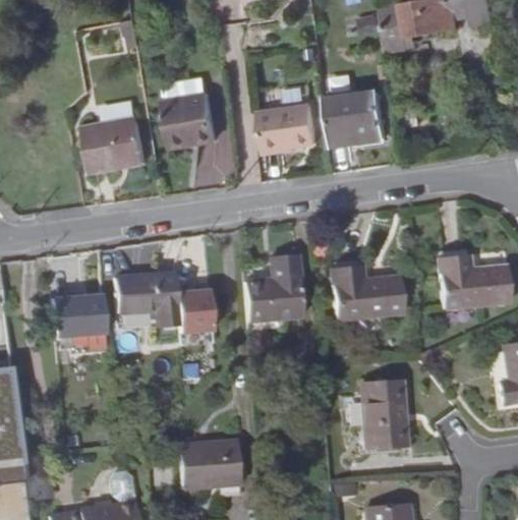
[(424,0),(383,6),(389,51),(411,48),(409,37),(457,30),(455,19),(470,17),(472,27),(491,25),(485,0),(424,0)]
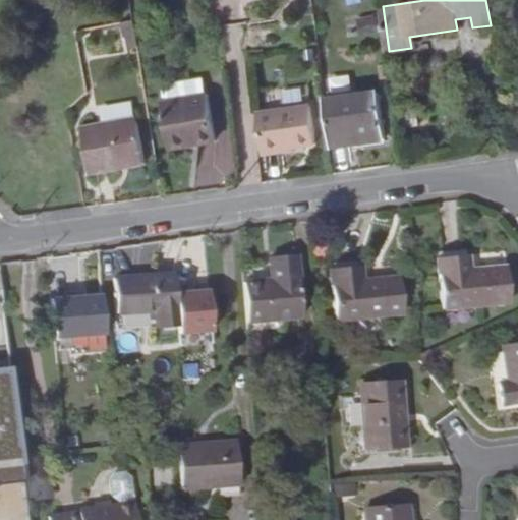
[(485,0),(491,25),(495,24),(492,0),(485,0)]
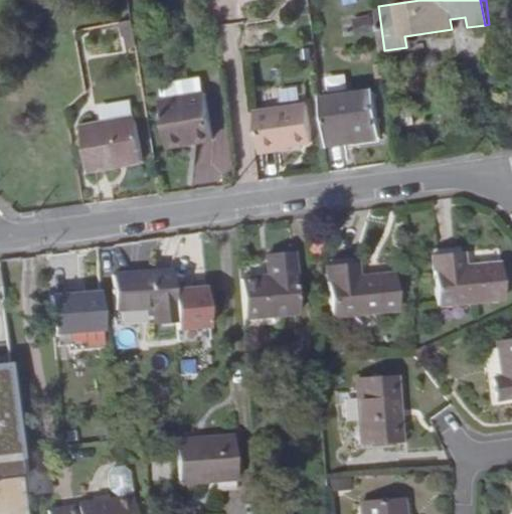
[(356,16),(357,33),(373,33),(372,15),(356,16)]
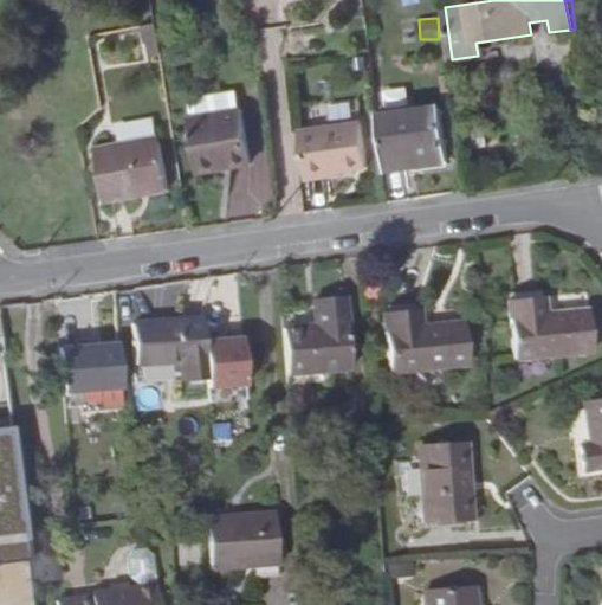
[(149,40),(163,38),(161,21),(146,24),(149,40)]
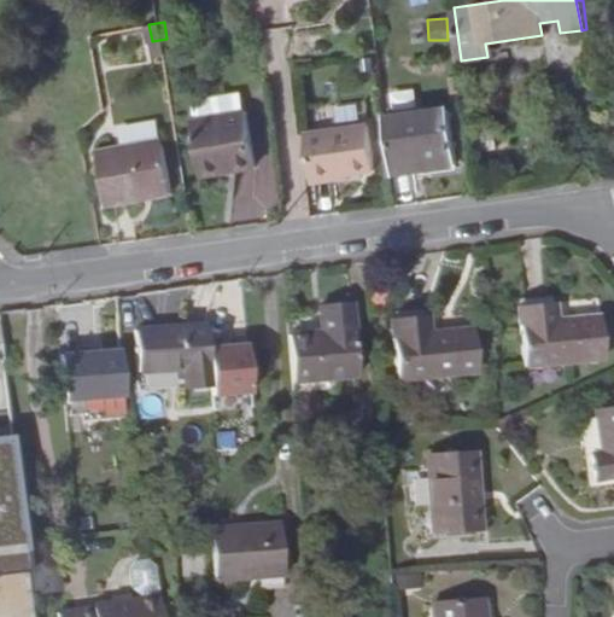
[(389,111),(396,168),(457,157),(449,103),(389,111)]
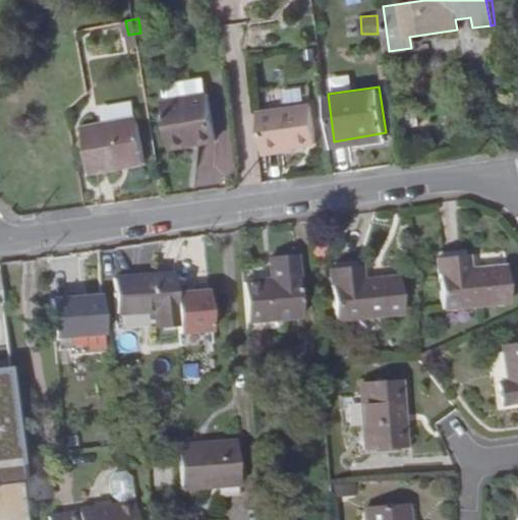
[(278,89),(278,103),(307,102),(307,88),(278,89)]
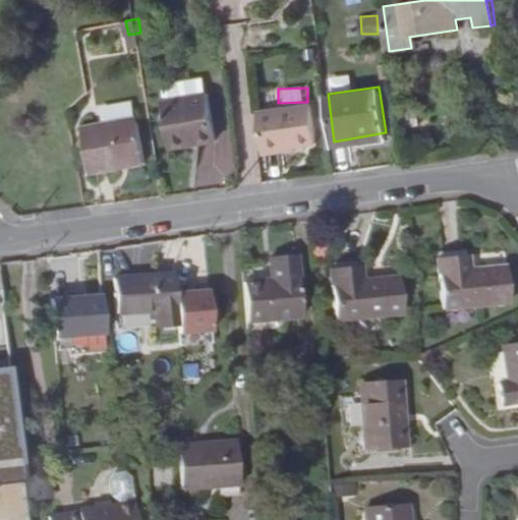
[(203,97),(209,143),(220,141),(212,96),(203,97)]
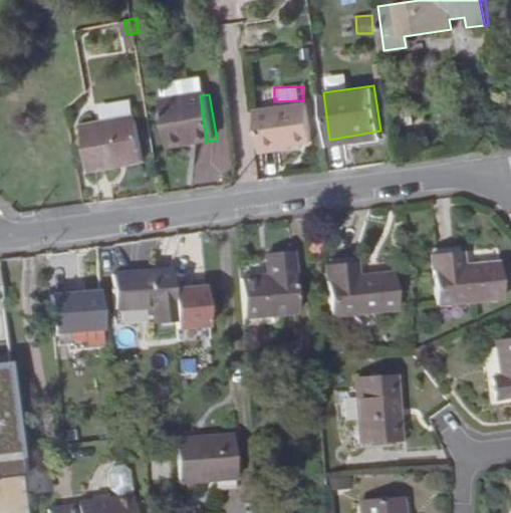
[(188,141),(189,145),(206,142),(200,95),(180,99),(188,141)]
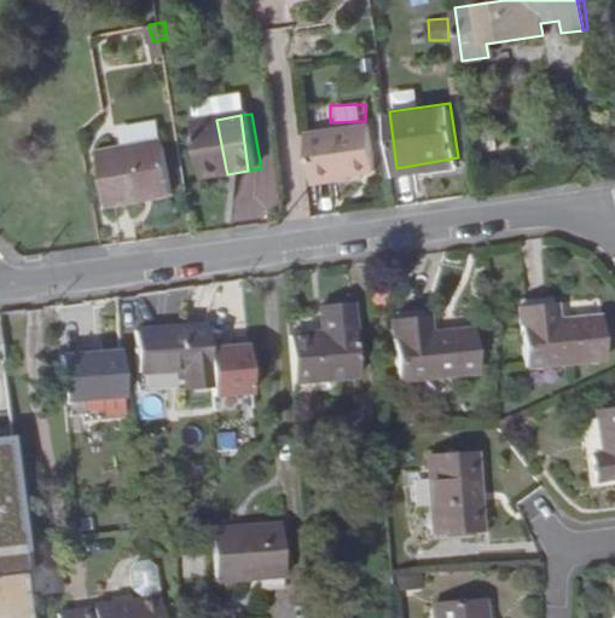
[(198,122),(207,172),(226,169),(216,120),(198,122)]
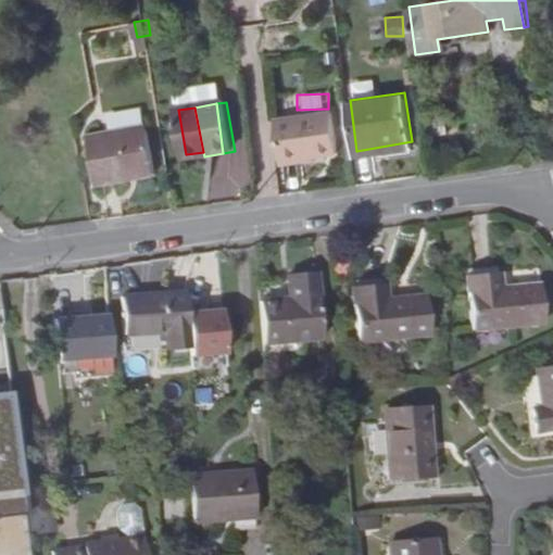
[(275,122),(280,162),(338,153),(331,114),(275,122)]
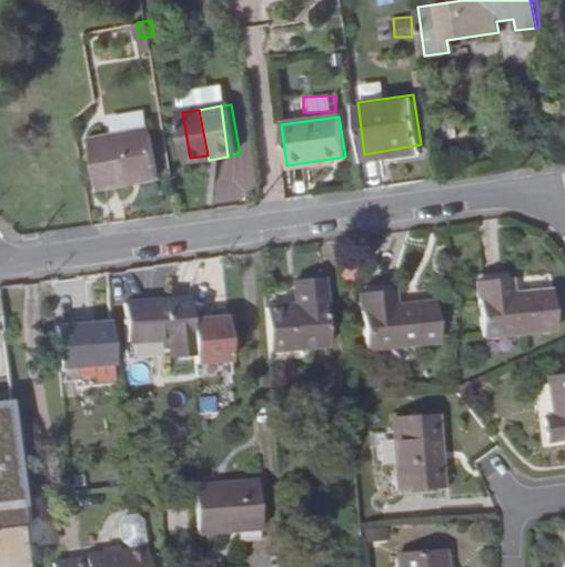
[(93,141),(101,188),(162,178),(154,130),(93,141)]
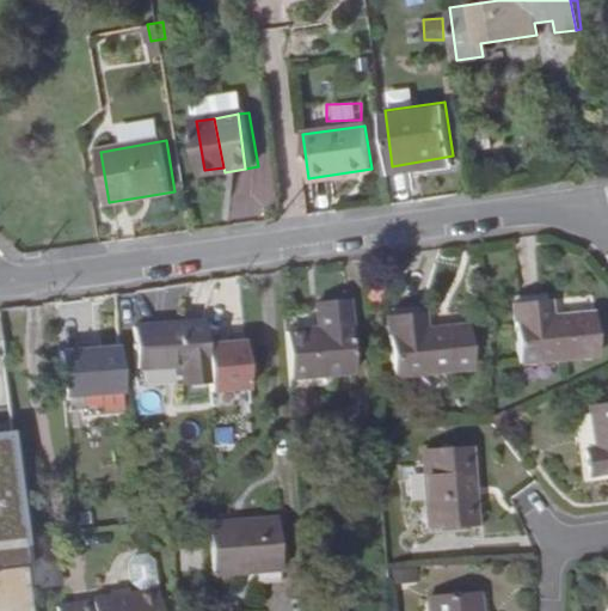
[(320,328),(323,373),(364,371),(360,297),(324,299),(324,327),(320,328)]
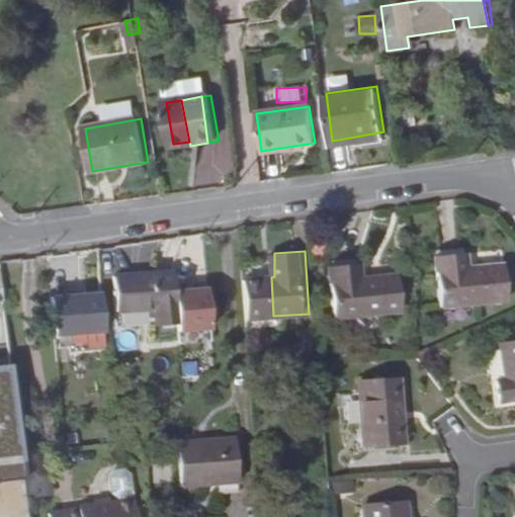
[(468,254),(439,256),(442,306),(508,300),(506,267),(469,269),(468,254)]
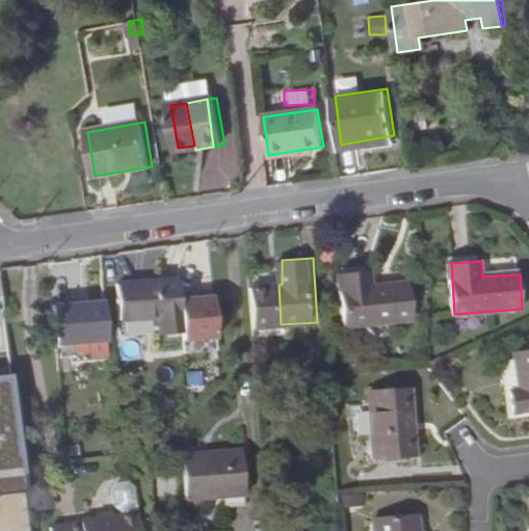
[(371,268),(340,270),(343,321),(412,317),(410,282),(372,284),(371,268)]
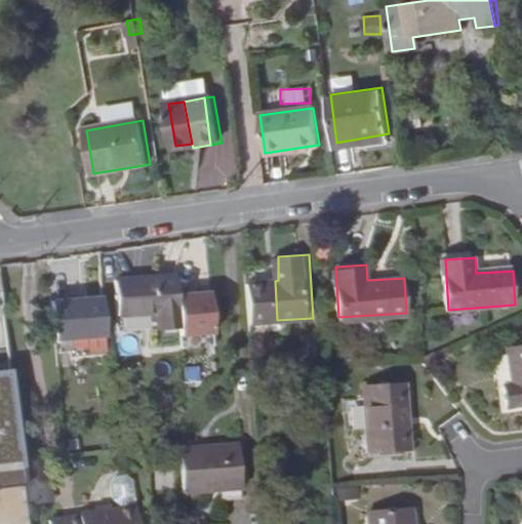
[(181,277),(119,281),(123,332),(185,328),(218,325),(215,294),(183,297),(181,277)]
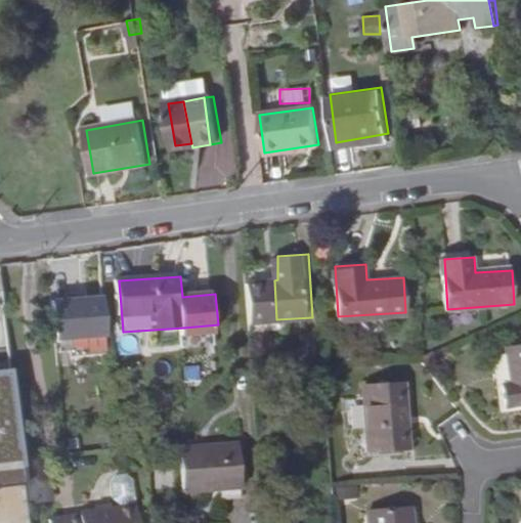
[(250,281),(253,321),(276,319),(274,280),(250,281)]
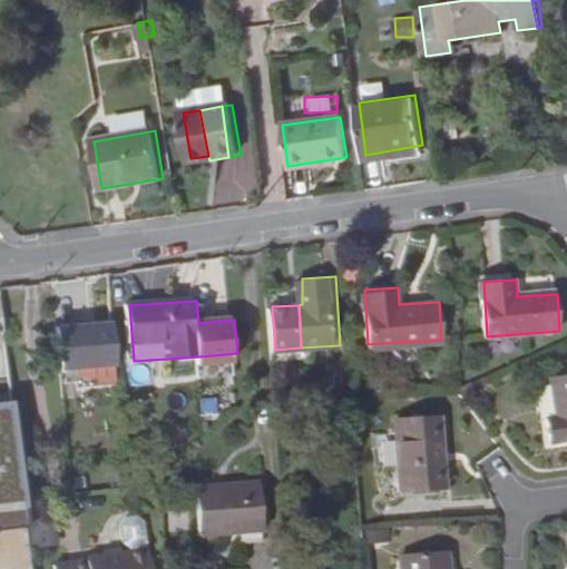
[(119,352),(117,321),(61,325),(64,355),(119,352)]
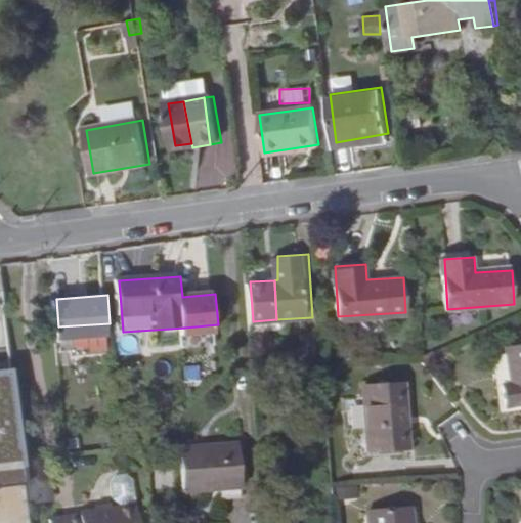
[(520,348),(507,349),(508,384),(501,384),(502,407),(520,404),(520,348)]
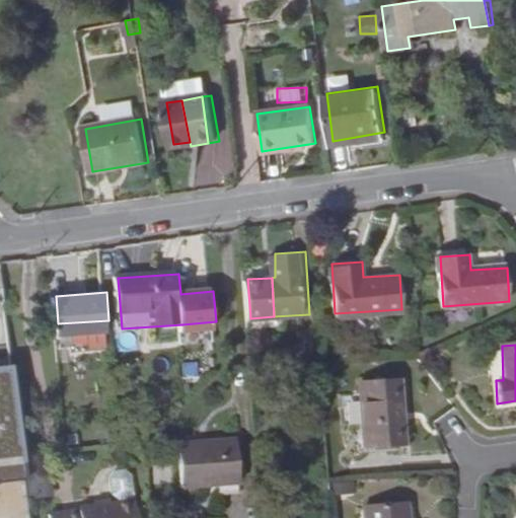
[(16,364),(0,365),(0,465),(25,463),(16,364)]
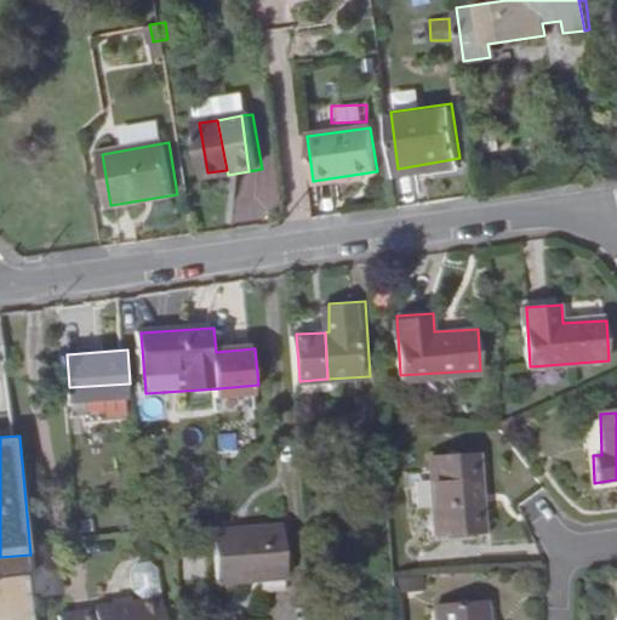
[(481,453),(432,454),(436,530),(486,528),(481,453)]
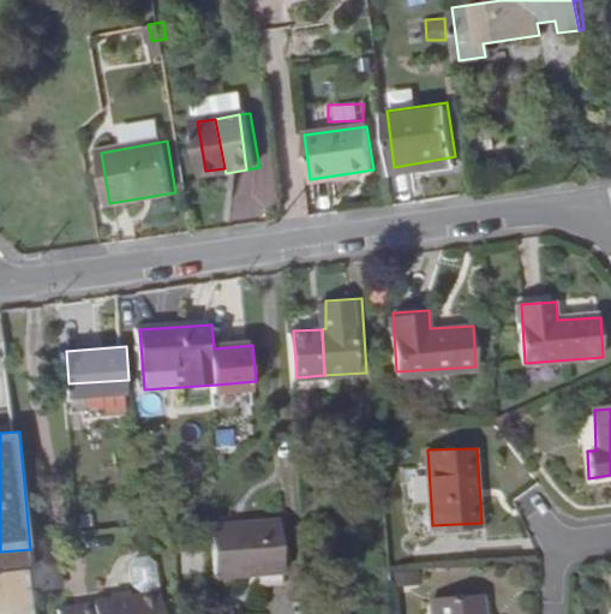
[(279,519),(209,524),(214,578),(282,573),(279,519)]
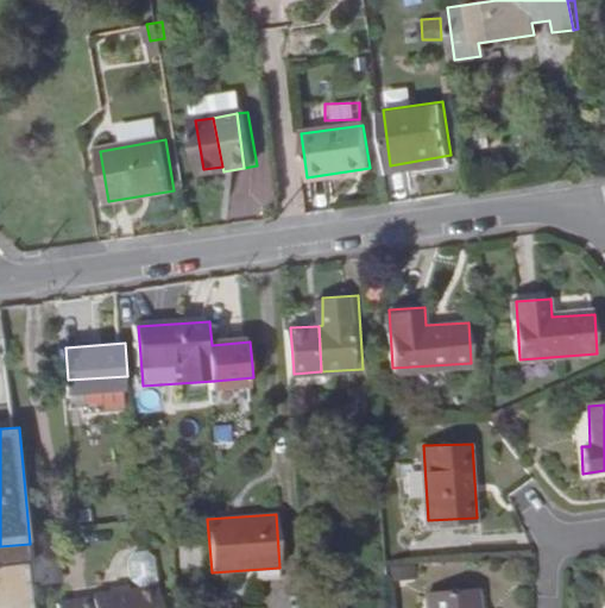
[(0,546),(0,564),(19,563),(24,607),(36,607),(30,544),(0,546)]
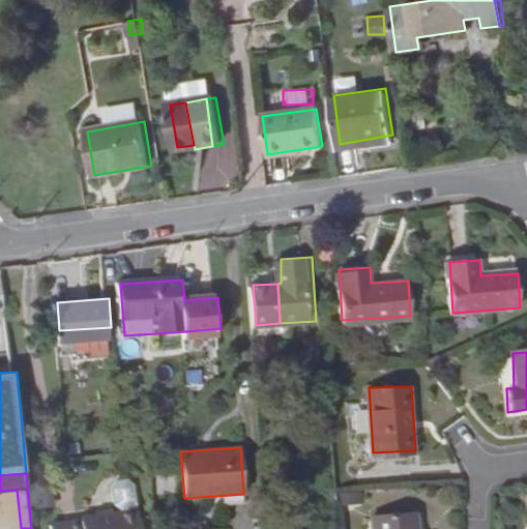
[(118,504),(124,510),(132,510),(137,502),(135,485),(129,478),(121,479),(116,487),(117,500),(118,504)]
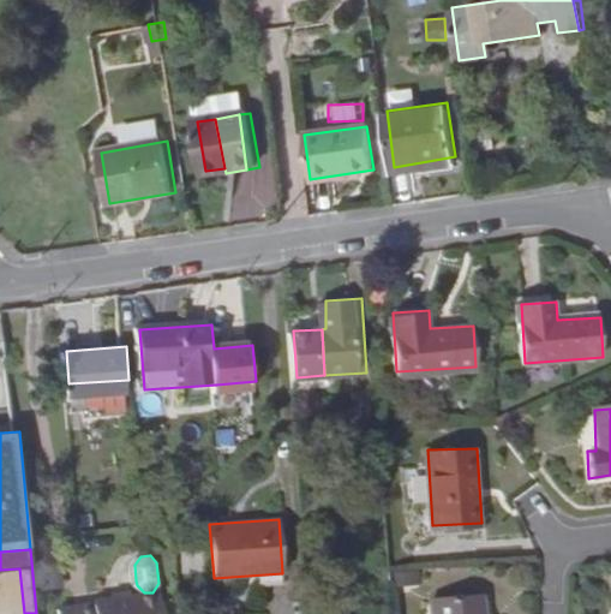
[(162,613),(160,591),(153,592),(144,592),(96,598),(96,602),(79,604),(81,613),(162,613)]
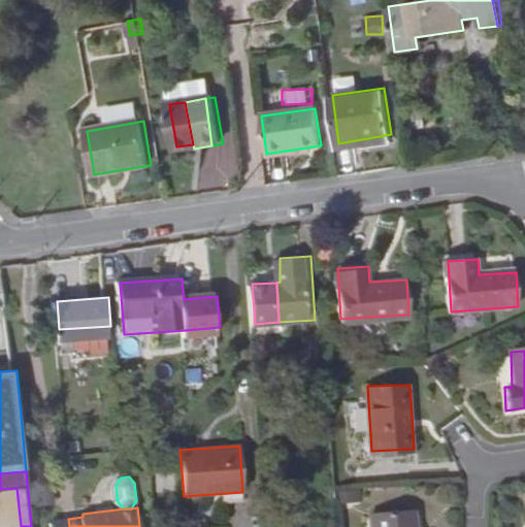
[(418,526),(418,509),(372,513),(373,526),(418,526)]
